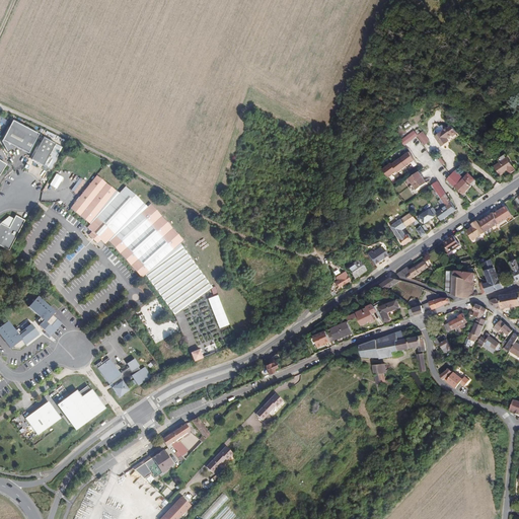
[(7,152),(15,147),(28,154),(39,134),(13,121),(2,142),(7,152)]
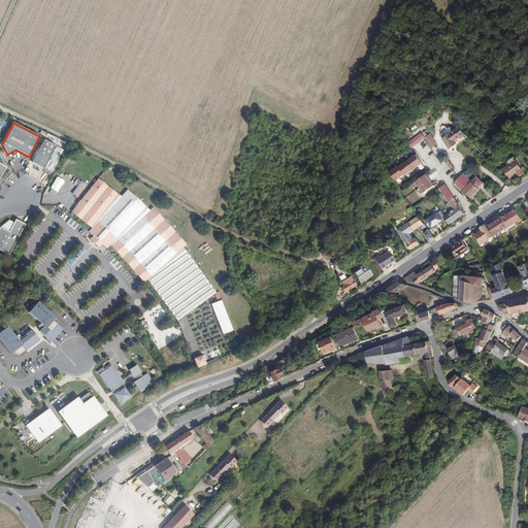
[(442,138),(454,130),(450,127),(442,132),(441,133),(441,134),(441,135),(441,136),(442,138)]
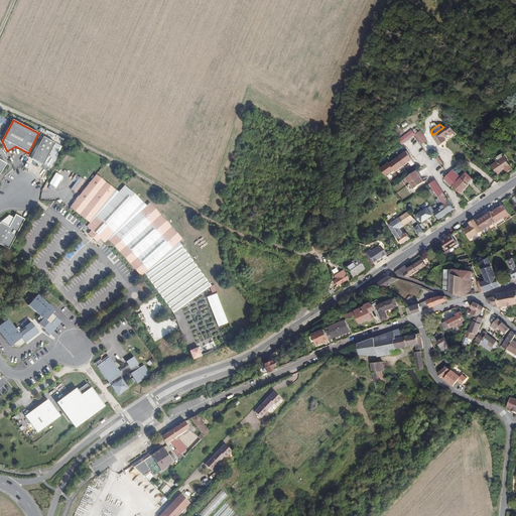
[(449,134),(454,131),(448,125),(444,128),(443,127),(432,135),(431,136),(439,146),(446,141),(444,138),(449,134)]
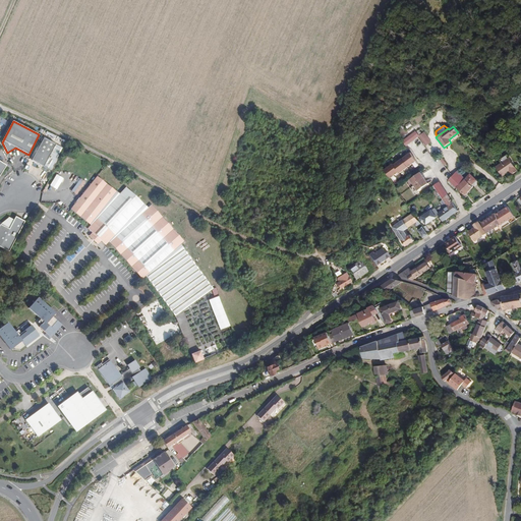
[(417,136),(418,136),(415,132),(402,141),(405,146),(417,136)]
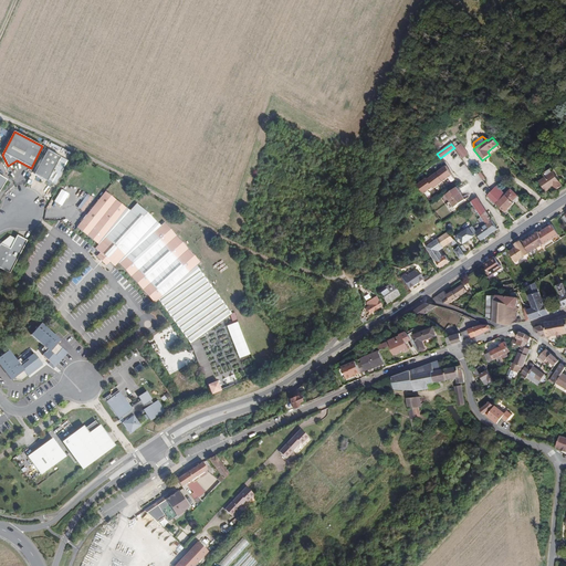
[(454,148),(462,159),(469,155),(460,144),(454,148)]
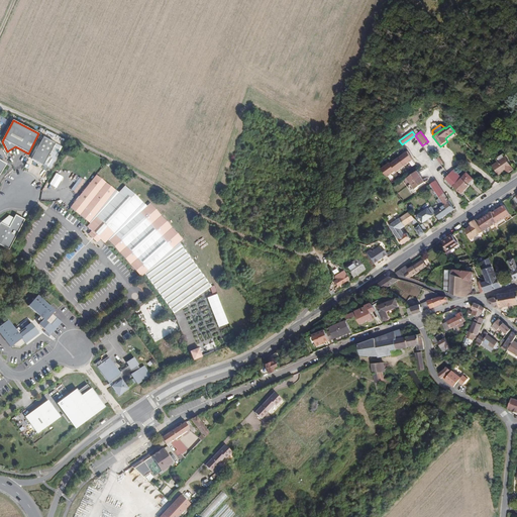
[(63,147),(44,137),(39,145),(38,147),(31,159),(34,161),(45,167),(48,169),(50,170),(63,147)]
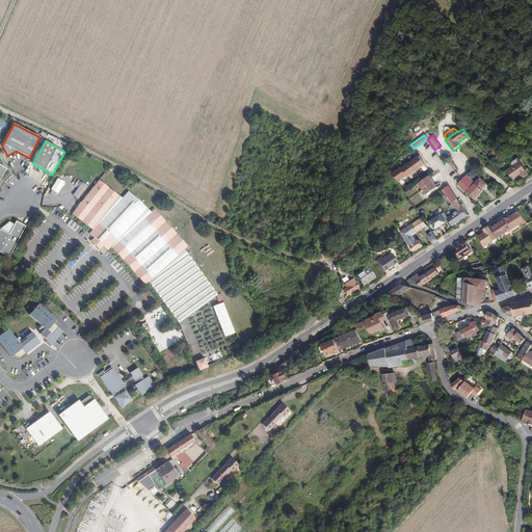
[(400,168),(392,174),(396,180),(398,183),(406,177),(407,178),(425,166),(419,157),(401,169),(400,168)]
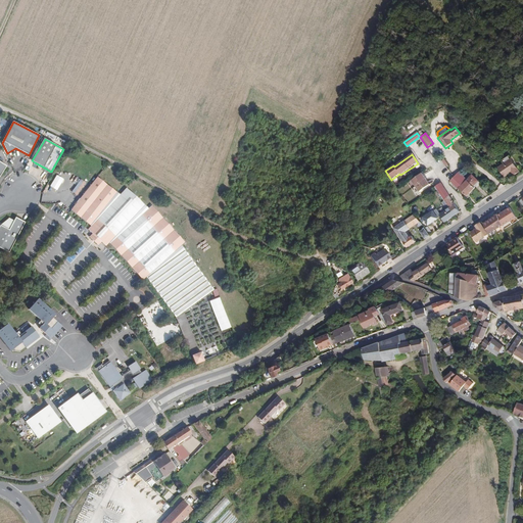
[(514,176),(520,172),(511,158),(497,168),(505,177),(511,173),(514,176)]
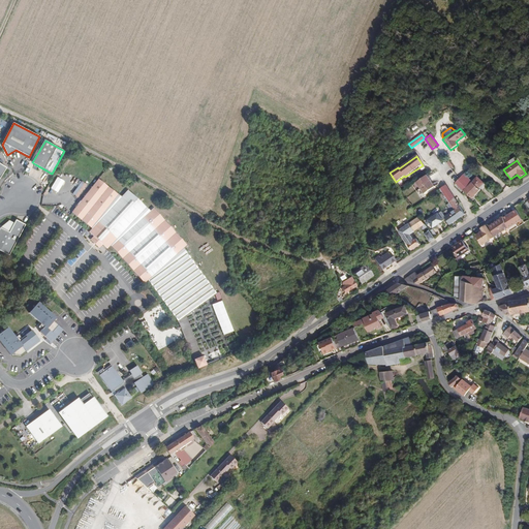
[(464,191),(473,182),(465,174),(461,178),(457,183),(464,191)]
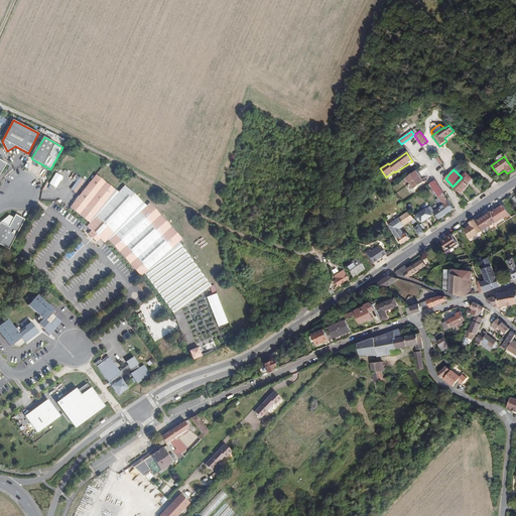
[(424,181),(416,170),(406,177),(414,188),(424,181)]
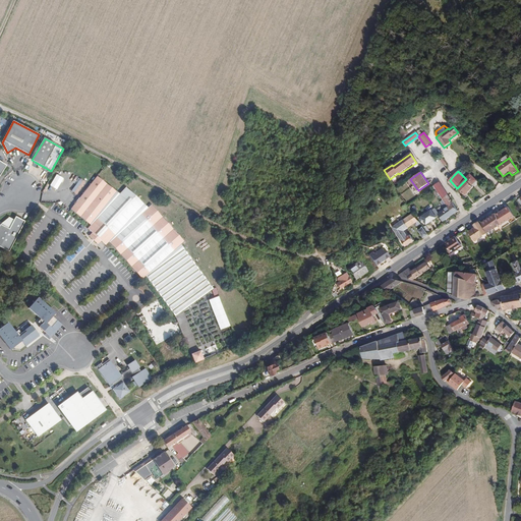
[(472,185),(476,180),(470,174),(466,179),(457,188),(465,195),(473,187),(472,185)]
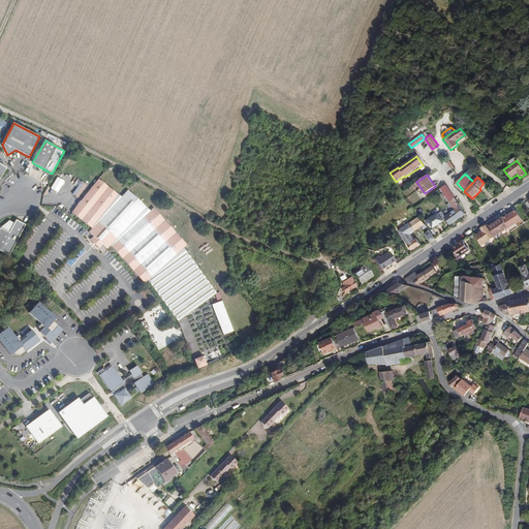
[(121,197),(98,179),(71,213),(92,228),(121,197)]
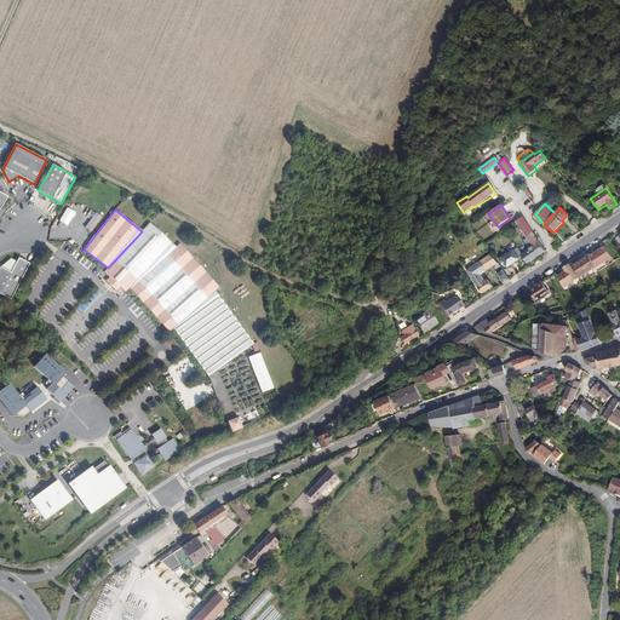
[(545,251),(523,217),(516,222),(533,247),(539,256),(545,251)]
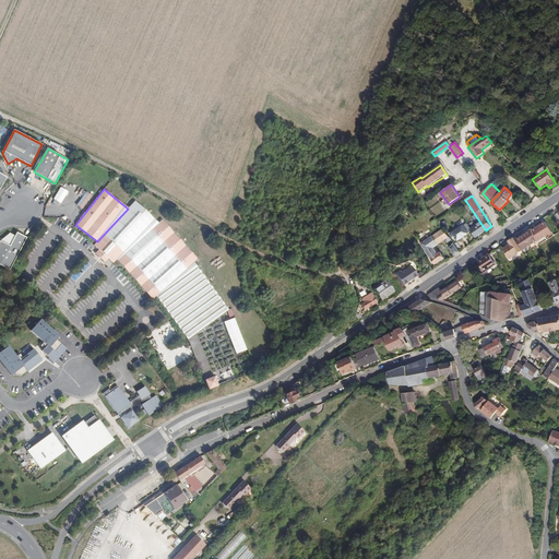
[(158,223),(134,201),(128,209),(97,241),(95,244),(94,245),(98,250),(108,259),(114,263),(117,260),(158,223)]
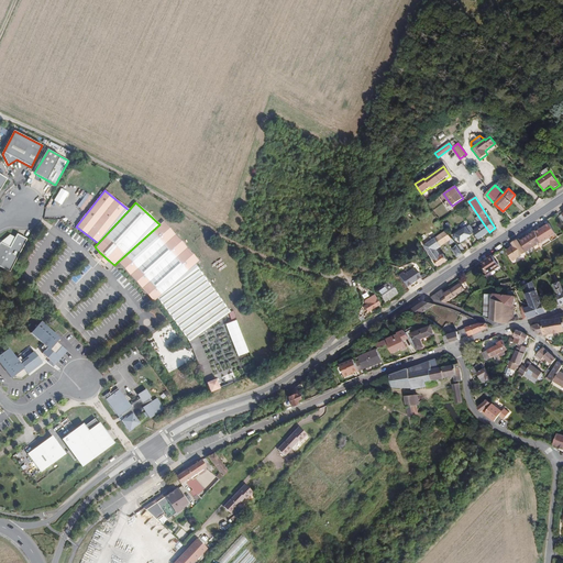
[(159,224),(118,262),(154,301),(156,299),(196,264),(199,261),(163,221),(159,224)]
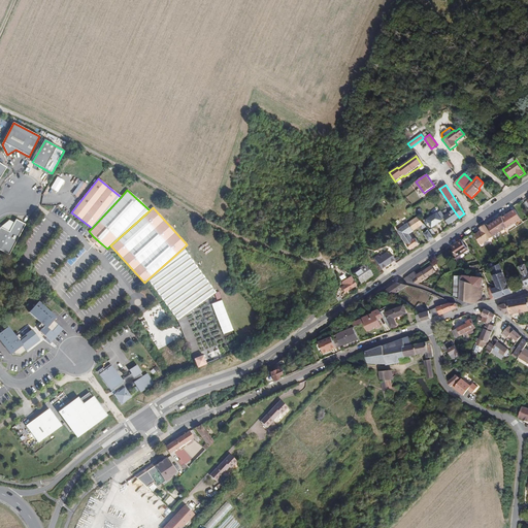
[(449,225),(459,218),(454,210),(451,212),(444,216),(441,211),(438,213),(437,212),(435,215),(435,213),(433,215),(434,216),(425,222),(428,225),(430,224),(433,227),(442,220),(444,219),(449,225)]
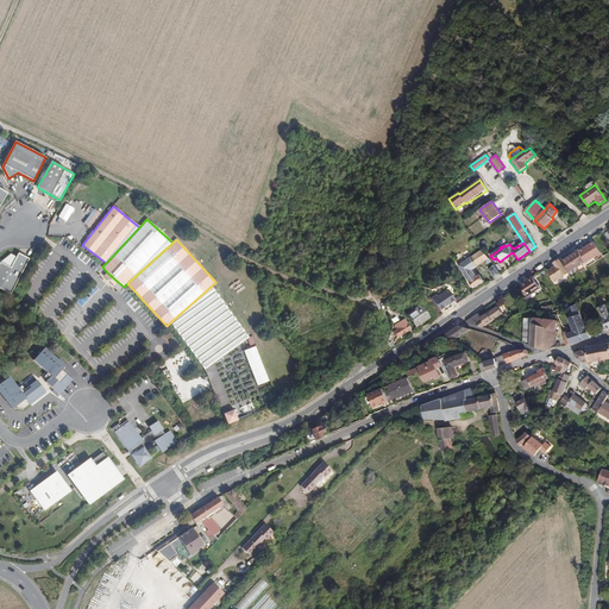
[(489,258),(483,249),(468,261),(459,267),(475,288),(484,281),(479,275),(477,277),(472,270),(484,262),(487,264),(491,262),(489,258)]
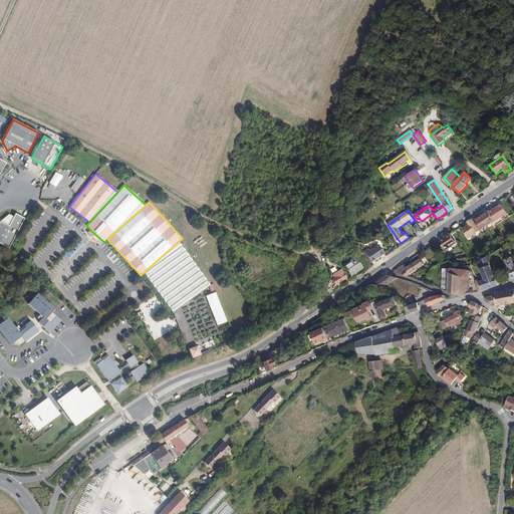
[(493,221),(488,211),(483,214),(484,216),(482,217),(487,225),(493,221)]
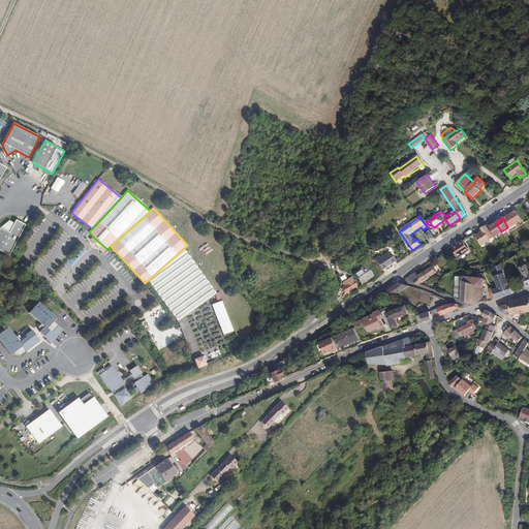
[(0,227),(0,250),(9,255),(26,223),(16,218),(14,222),(9,220),(0,227)]
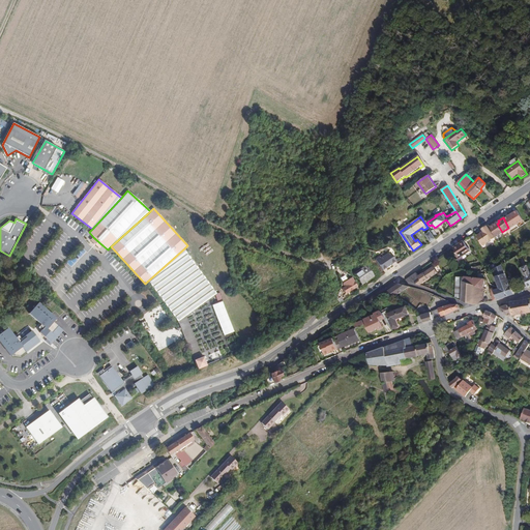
[(502,232),(497,224),(495,225),(494,224),(490,227),(495,237),(501,233),(502,232)]
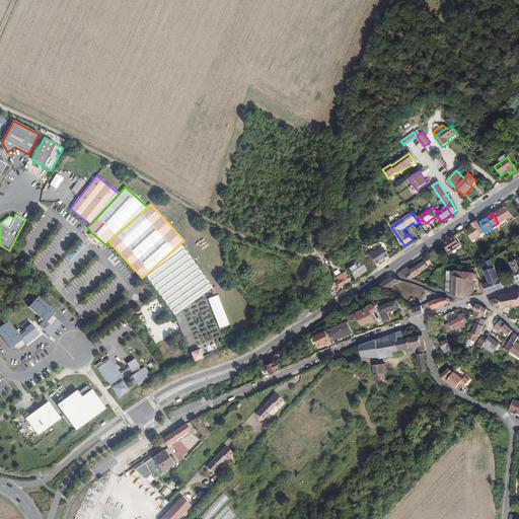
[(484,232),(476,221),(471,224),(473,226),(466,231),(472,240),(484,232)]
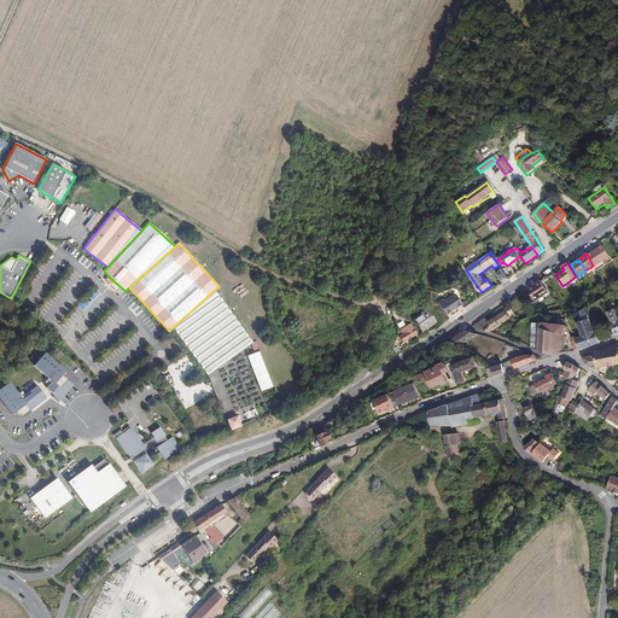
[(508,278),(502,270),(496,274),(502,283),(508,278)]
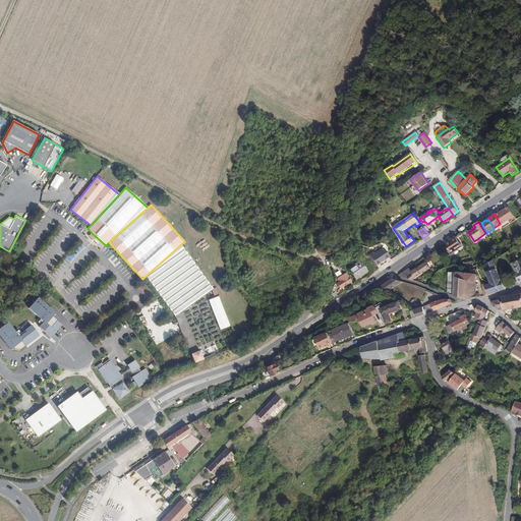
[(101,241),(92,233),(89,236),(94,241),(98,245),(101,241)]
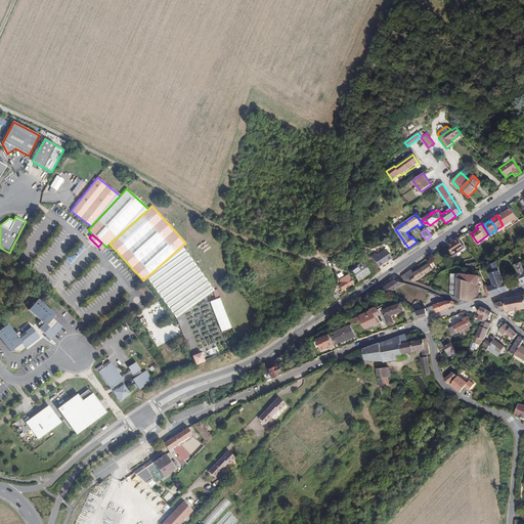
[(464,248),(457,238),(455,239),(448,245),(452,255),(464,248)]
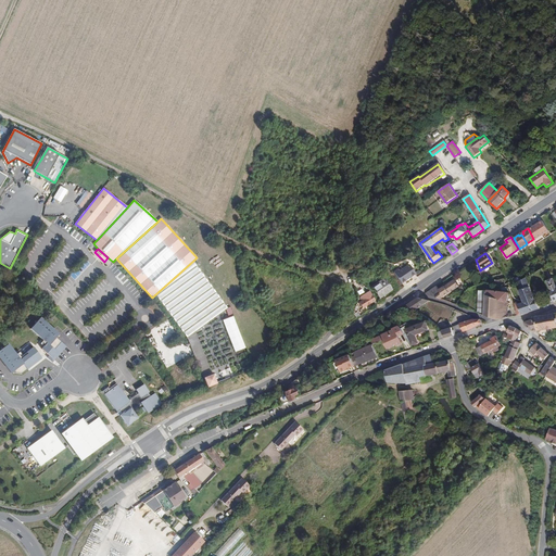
[(227,308),(193,261),(154,295),(186,336),(196,331),(227,308)]
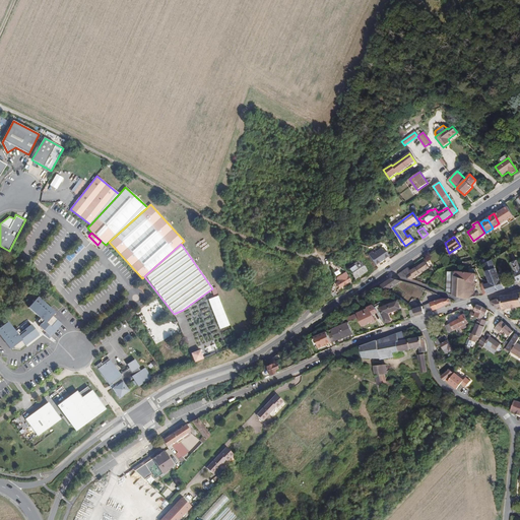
[(368,255),(374,265),(387,257),(382,248),(372,254),(371,252),(368,255)]
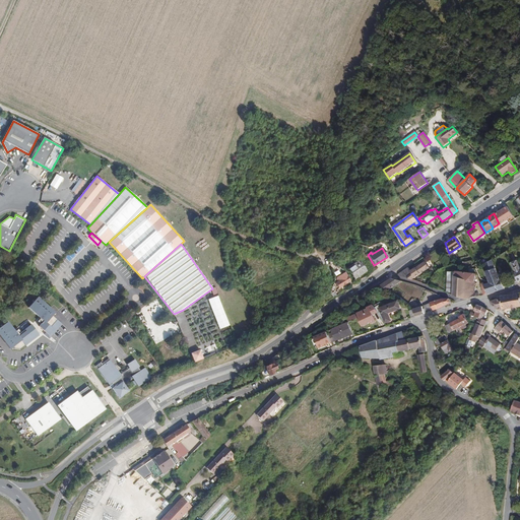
[(504,286),(502,279),(501,279),(499,274),(493,259),(489,261),(489,259),(488,258),(486,258),(485,258),(484,259),(483,259),(480,261),(482,263),(484,264),(484,263),(485,263),(486,271),(485,271),(489,278),(491,282),(494,293),(505,288),(504,286)]
